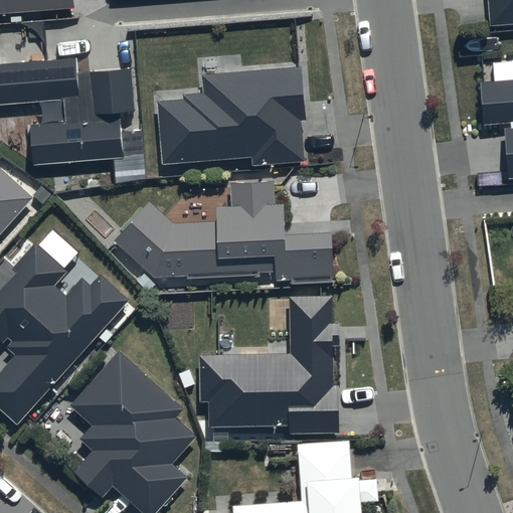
[(0,11),(73,6),(72,0),(0,0),(0,11)]
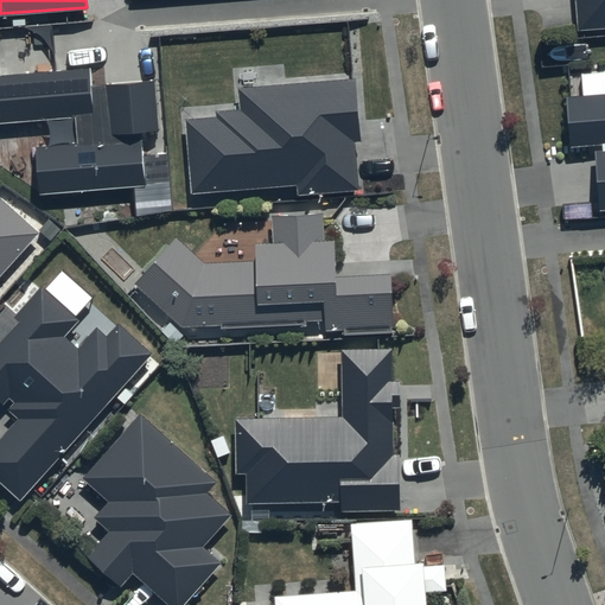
[(574,0),(577,27),(604,25),(604,0),(574,0)]
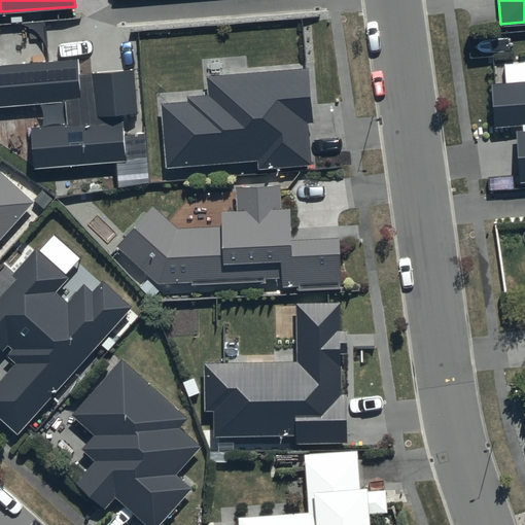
[(78,73),(77,60),(0,65),(0,106),(65,102),(67,125),(32,128),(35,167),(126,161),(125,155),(131,154),(128,113),(138,113),(135,68),(78,73)]
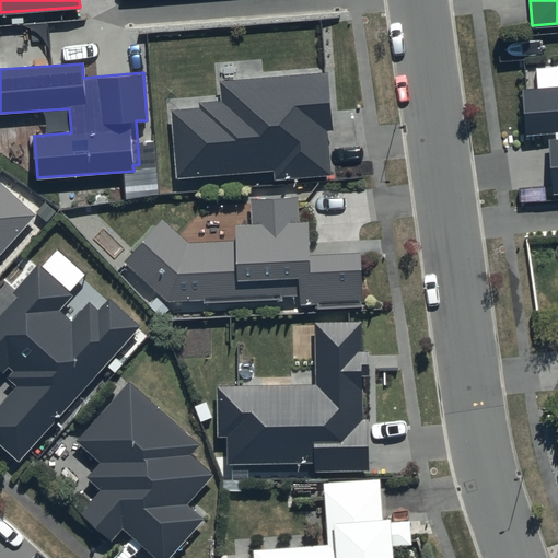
[(330,128),(326,72),(218,80),(220,102),(199,104),(199,108),(171,111),(175,177),(275,170),(275,178),(328,174),(325,128),(330,128)]
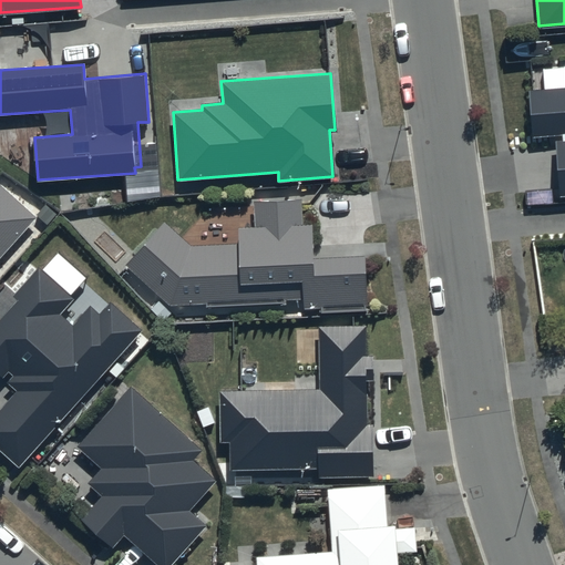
[(564,82),(528,85),(533,133),(553,131),(557,193),(564,192),(564,82)]
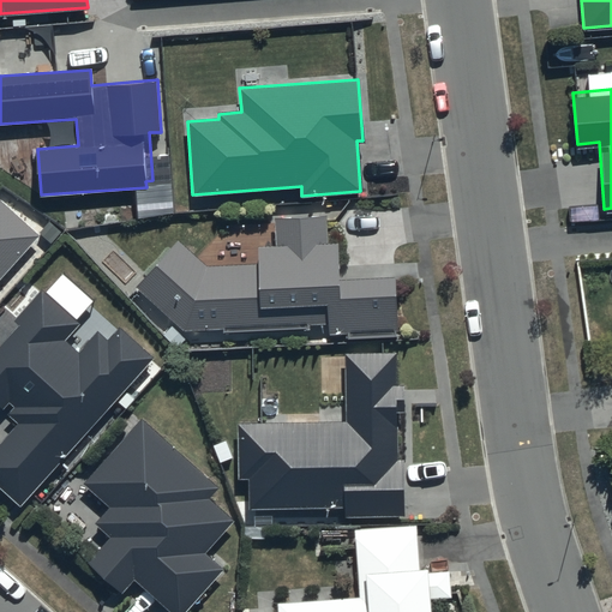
[(0,276),(39,237),(0,199),(0,276)]
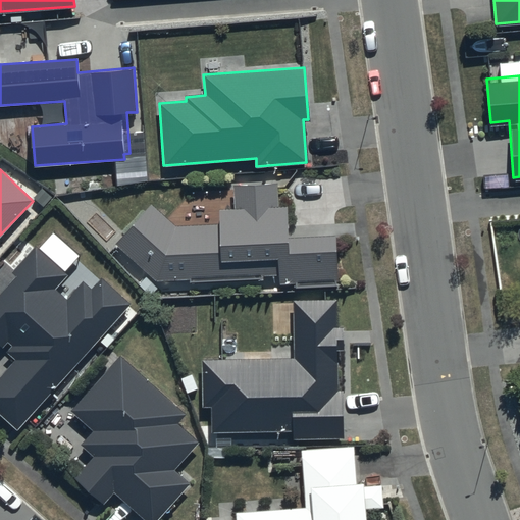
[(235,209),(220,209),(220,225),(174,226),(151,205),(116,242),(156,278),(192,276),(192,280),(261,276),(261,274),(279,273),(279,282),(294,281),(295,287),(335,284),(335,279),(338,279),(335,238),(289,240),(288,207),(276,208),(275,184),(234,186),(235,209)]
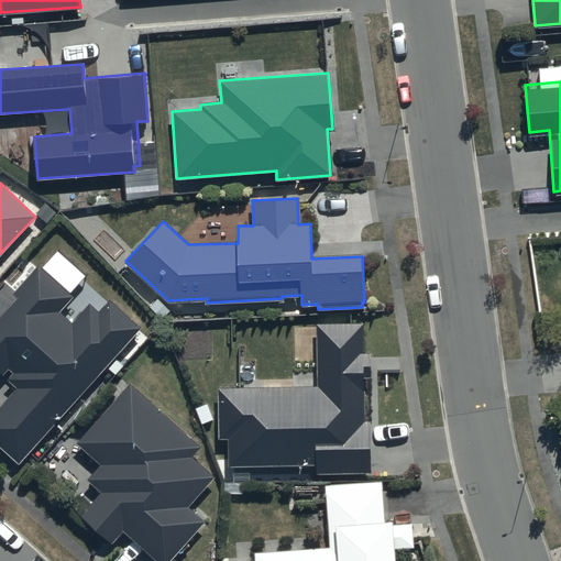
[(73,296),(37,265),(12,293),(19,298),(0,319),(0,372),(2,374),(9,366),(14,372),(7,380),(17,388),(0,406),(0,444),(18,461),(140,327),(110,299),(98,312),(89,304),(72,323),(58,312),(73,296)]
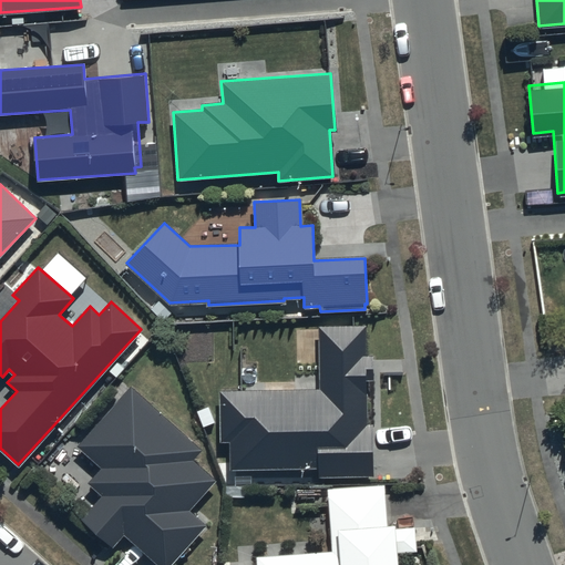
[(363,356),(363,327),(319,327),(320,389),(219,390),(219,440),(228,440),(228,468),(319,466),(320,475),(371,475),(371,425),(366,425),(366,380),(371,380),(371,356),(363,356)]
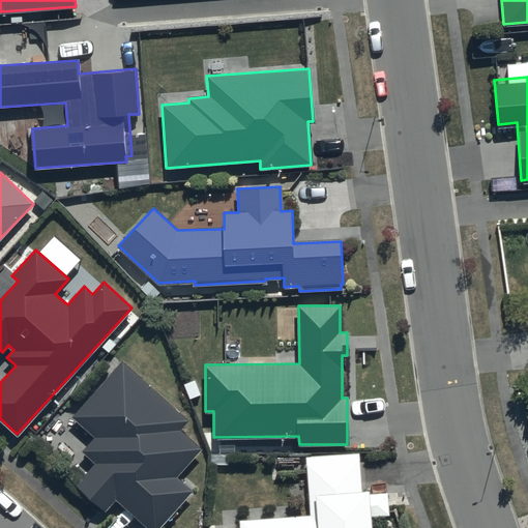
[(188,420),(121,360),(72,415),(93,434),(81,448),(95,462),(77,484),(106,508),(115,498),(148,527),(155,527),(191,490),(177,477),(203,448),(180,429),(188,420)]
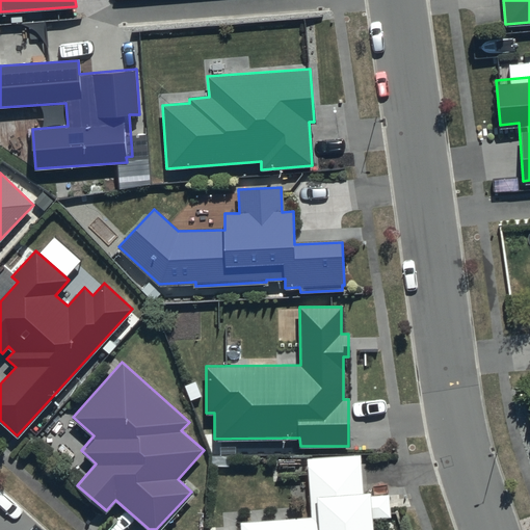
[(362,493),(359,454),(308,458),(312,518),(240,522),(240,529),(373,529),(372,518),(390,517),(388,499),(396,498),(396,494),(371,495),(371,493),(362,493)]
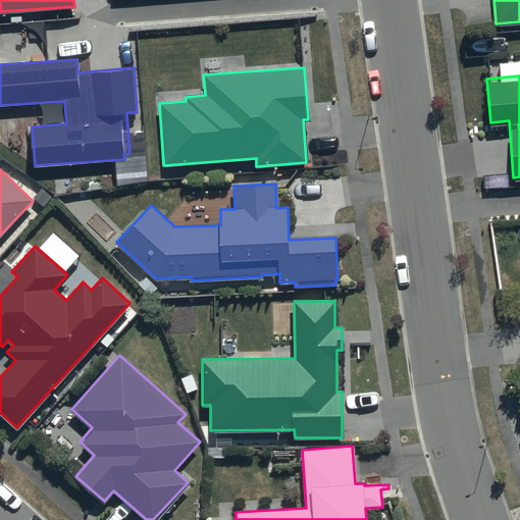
All buildings are outlined.
